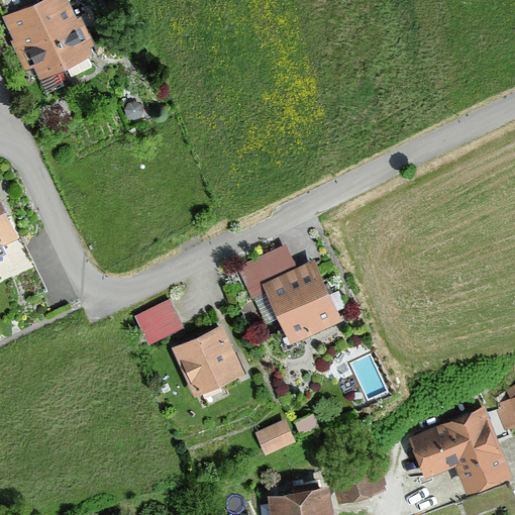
[(91,53),(64,0),(35,0),(0,18),(0,20),(32,83),(91,53)]
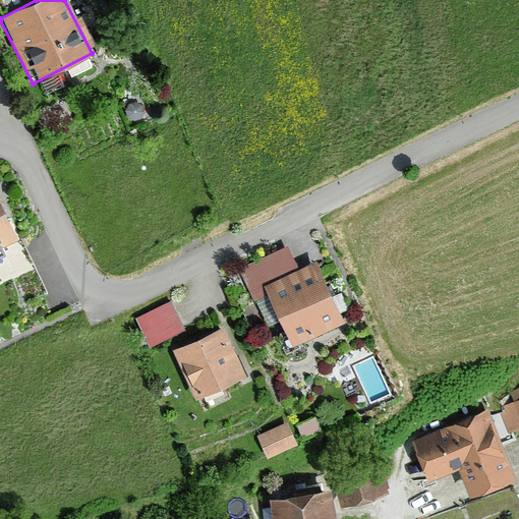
[(0,248),(17,241),(0,206),(0,248)]
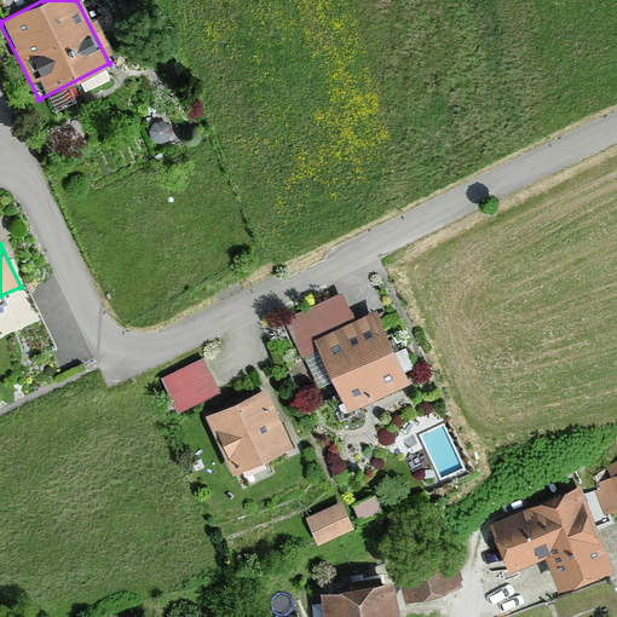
[(303,359),(317,352),(346,413),(409,384),(375,315),(353,326),(340,297),(284,322),(303,359)]
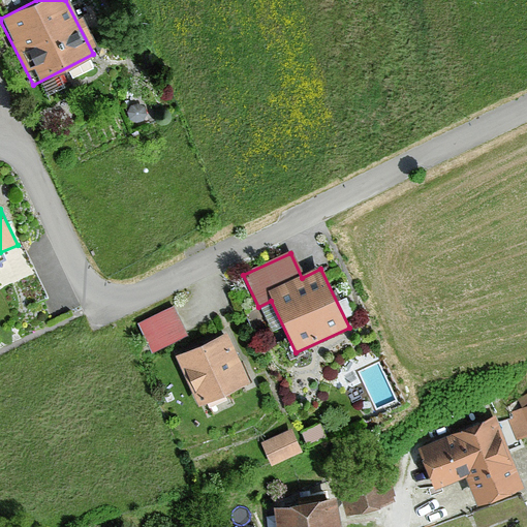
[(184,337),(171,308),(137,323),(152,352),(184,337)]
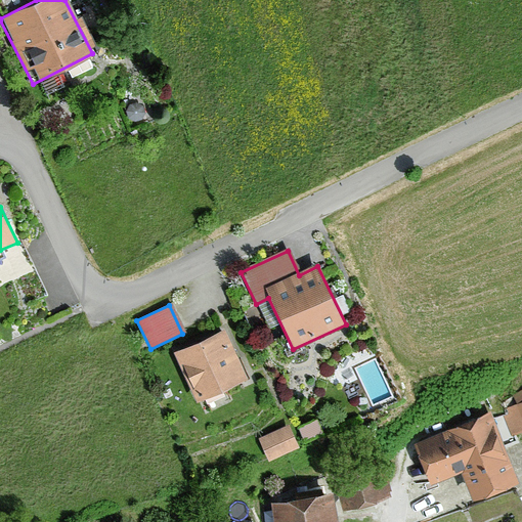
[(248,381),(223,329),(173,353),(198,404),(248,381)]
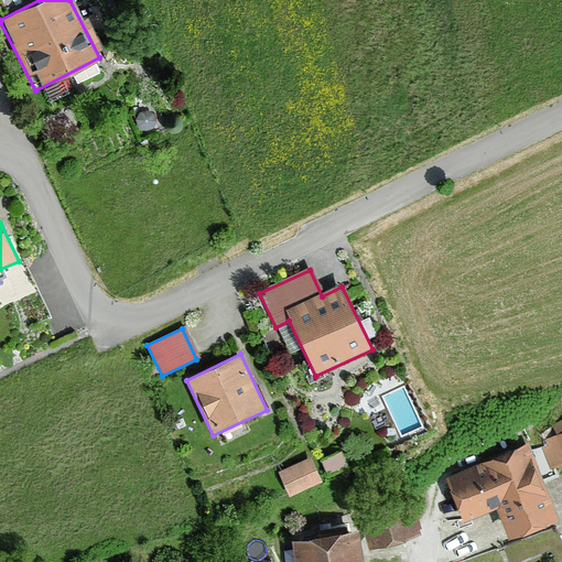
[(550,472),(561,467),(561,420),(536,431),(550,472)]
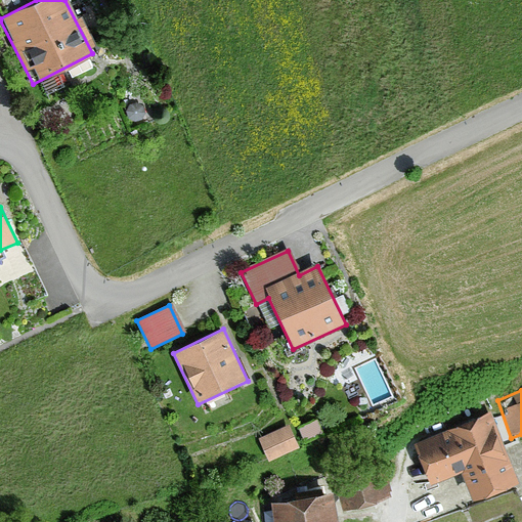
[(516,483),(488,414),(415,443),(430,483),(461,472),(472,501),(516,483)]
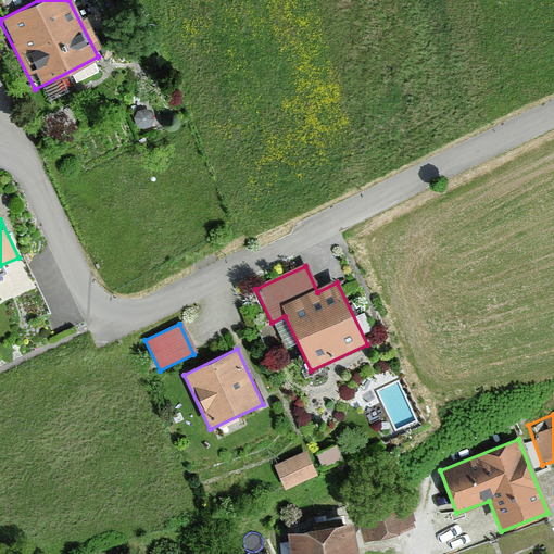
[(314,477),(304,453),(273,466),(282,490),(314,477)]
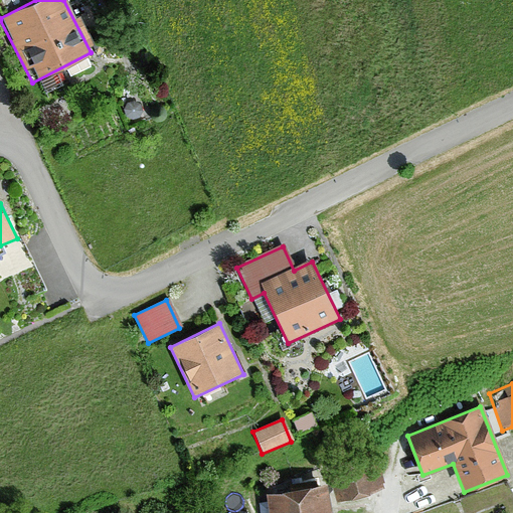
[(331,449),(341,487),(377,478),(367,439),(331,449)]
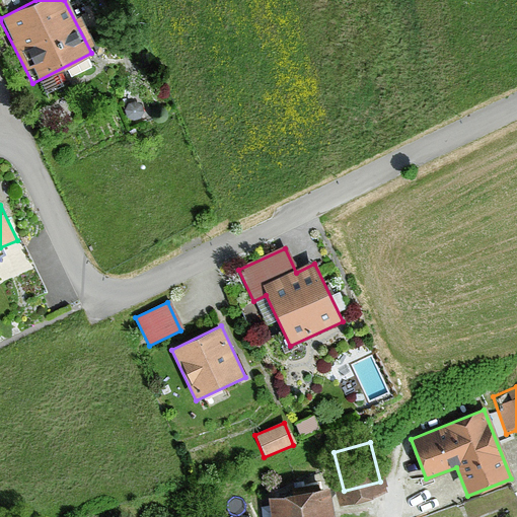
[(331,516),(327,489),(268,499),(271,516),(331,516)]
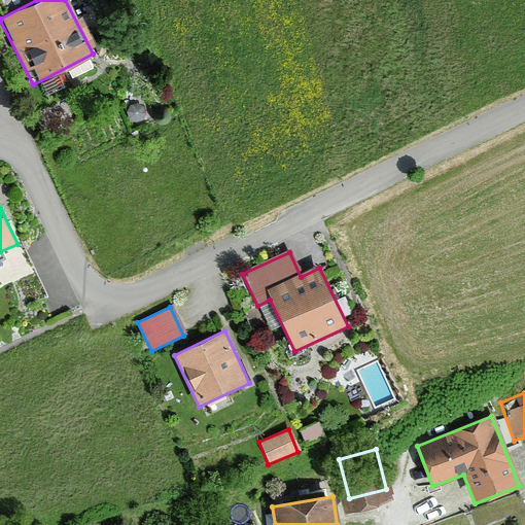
All buildings are outlined.
